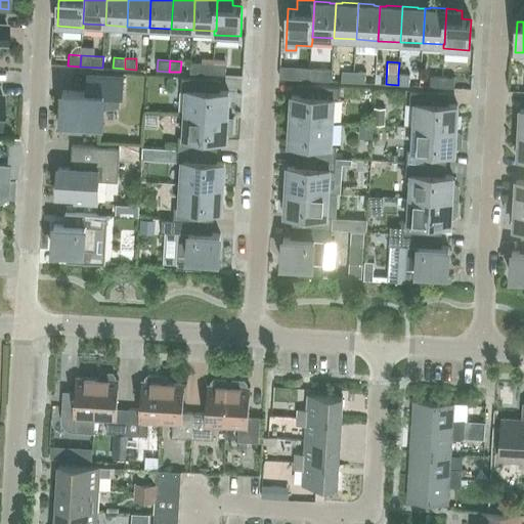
[(191,73),(213,74),(214,62),(191,62),(191,73)]
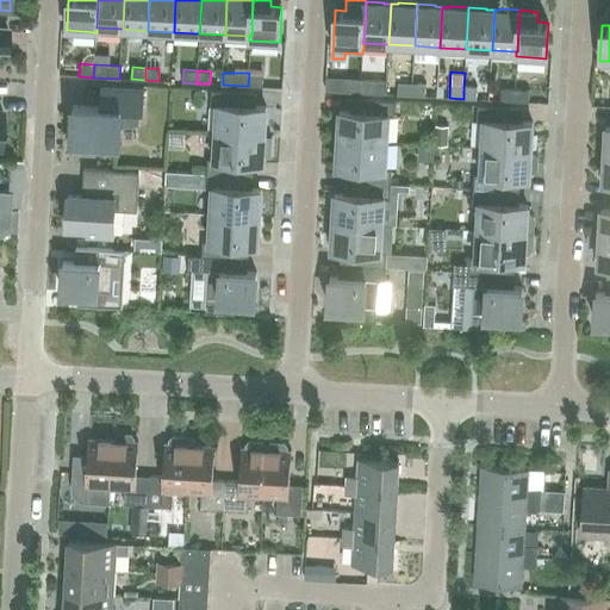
[(249,73),(248,86),(263,87),(263,74),(249,73)]
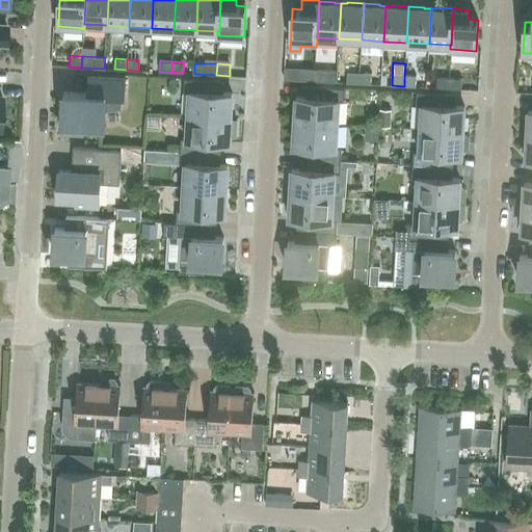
[(301,80),(314,81),(315,70),(302,69),(301,80)]
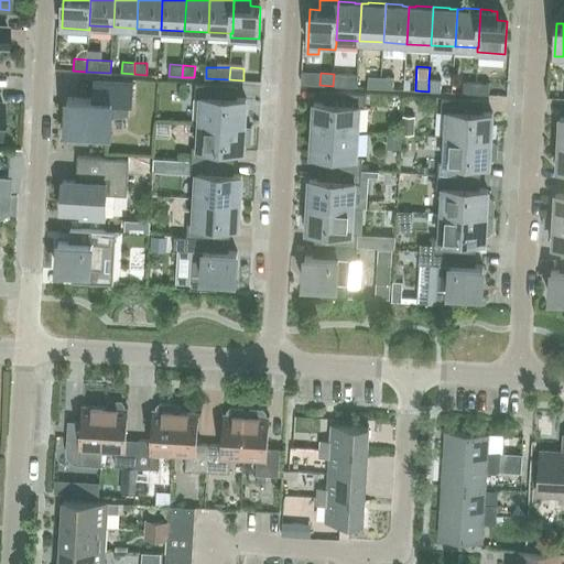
[(334,74),(333,86),(346,86),(347,75),(334,74)]
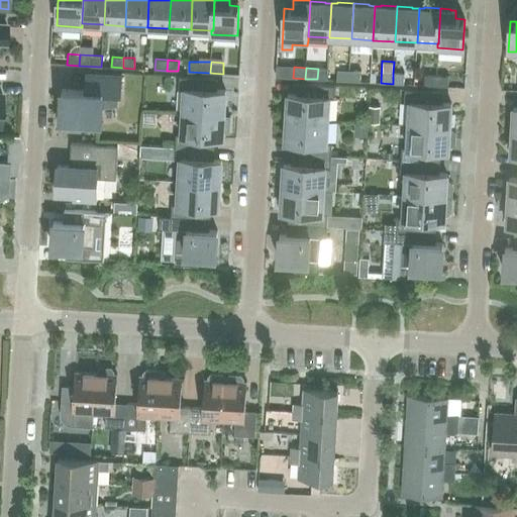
[(337,81),(348,81),(349,71),(338,70),(337,81)]
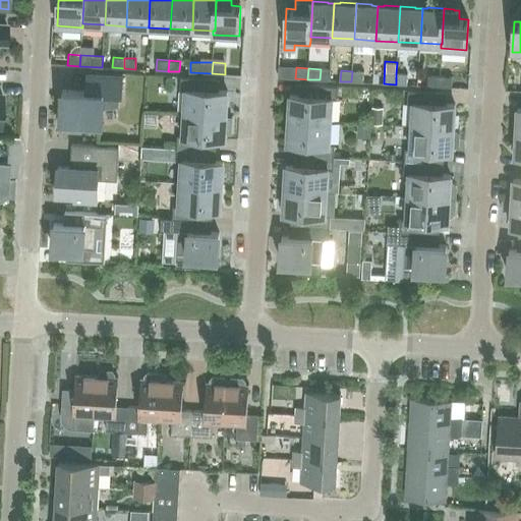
[(352,71),(351,81),(363,82),(364,71),(352,71)]
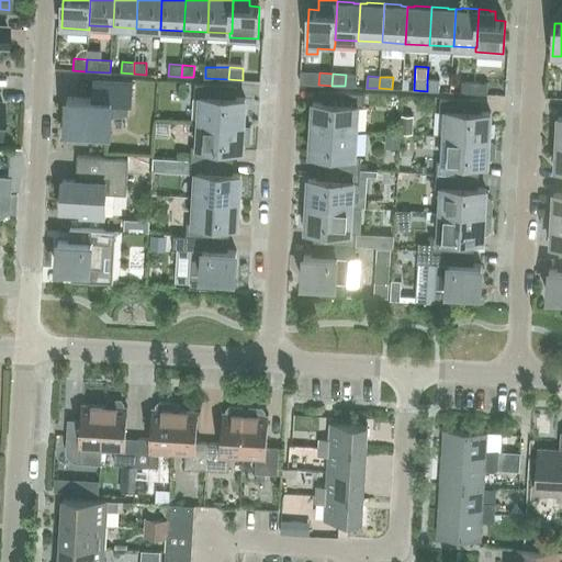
[(98,99),(67,98),(65,135),(109,137),(110,116),(127,113),(128,102),(131,102),(132,81),(99,79),(98,99)]
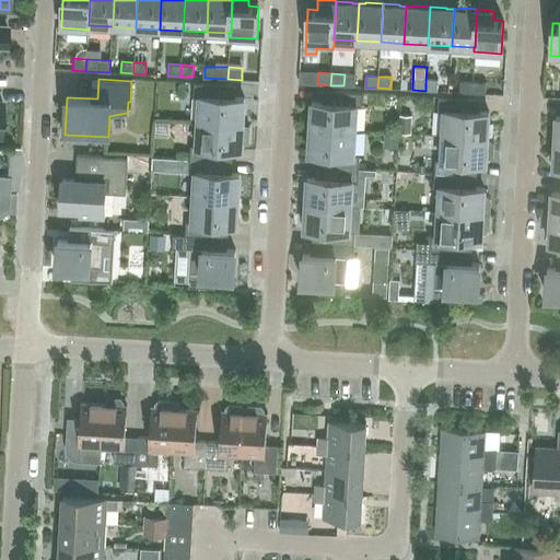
[(426,79),(426,91),(438,91),(439,80),(426,79)]
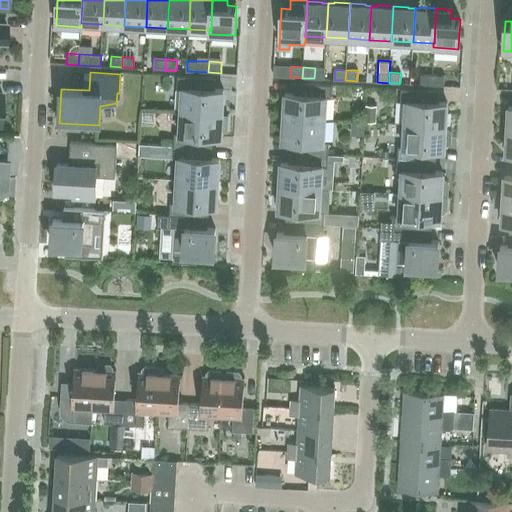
[(420,85),(432,85),(433,75),(421,74),(420,85)]
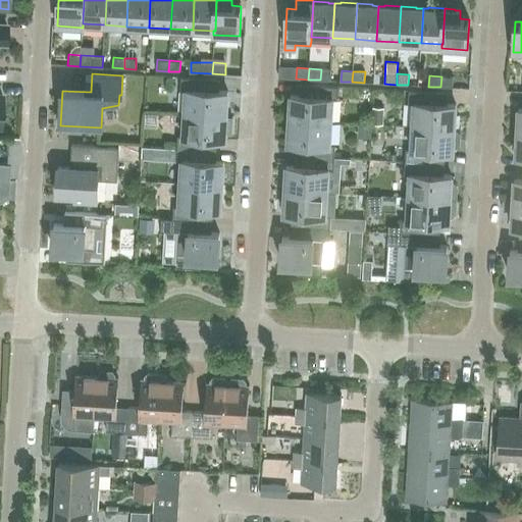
[(186,90),(185,113),(226,115),(228,92),(215,91),(215,79),(181,76),(180,90),(186,90)]
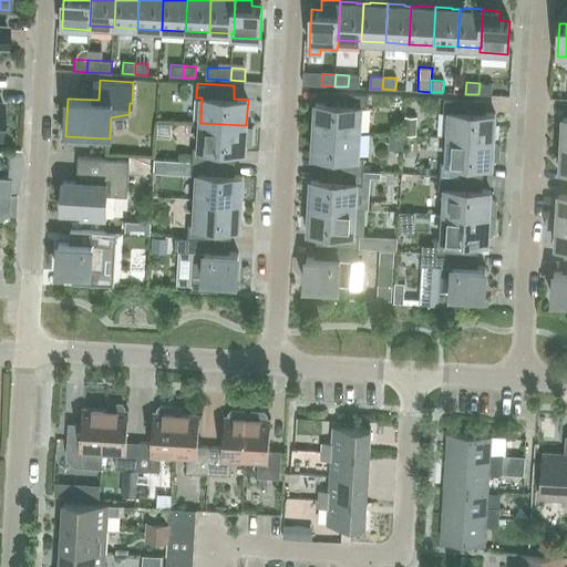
[(480,83),(478,94),(492,95),(493,83),(480,83)]
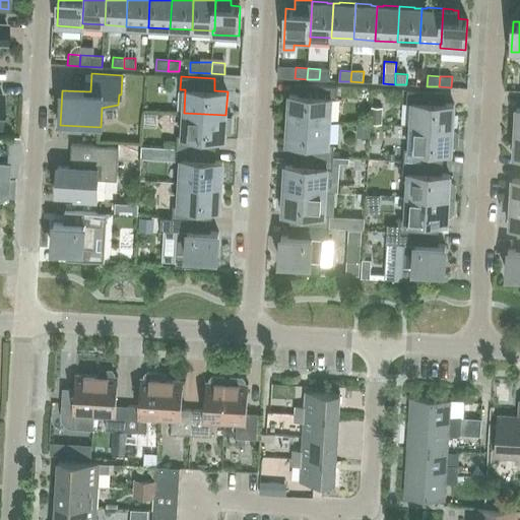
[(289,94),(287,119),(330,121),(331,99),(337,99),(337,85),(304,83),(303,95),(289,94)]
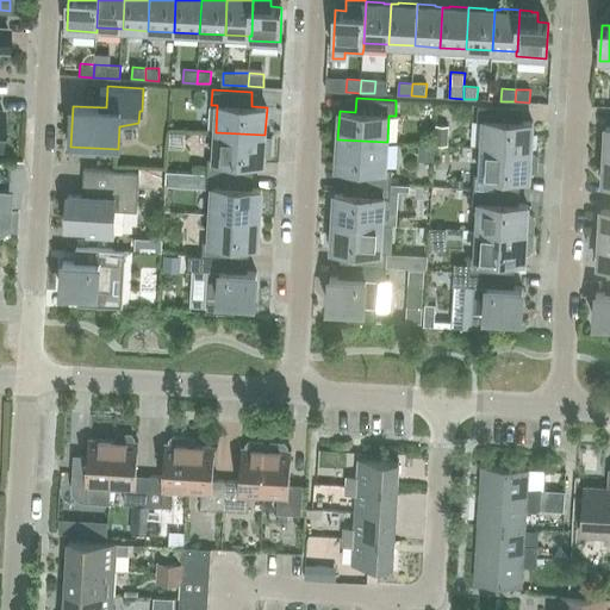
[(484,122),(483,148),(531,150),(533,123),(517,122),(518,107),(478,105),(477,120),(484,122)]
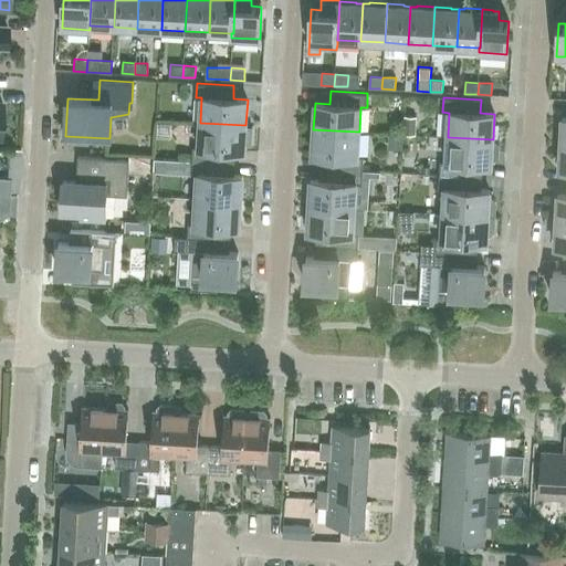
[(405,115),(404,134),(416,135),(417,116),(405,115)]
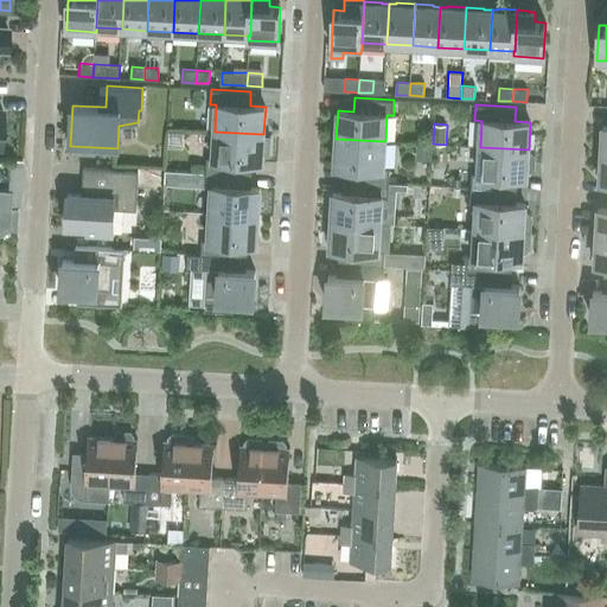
[(206,157),(206,172),(246,174),(247,161),(262,163),(262,154),(269,155),(270,136),(263,136),(263,134),(215,132),(213,158),(206,157)]
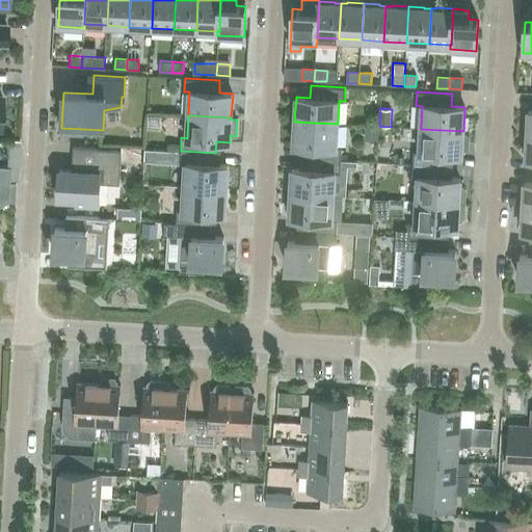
[(307,145),(306,158),(341,160),(342,148),(337,147),(338,124),(294,122),(293,145),(307,145)]
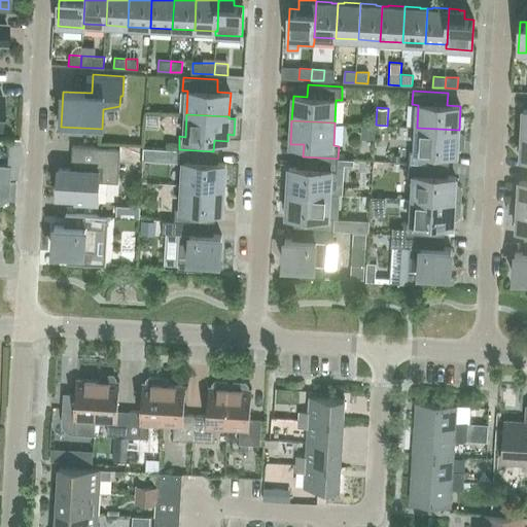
[(361,125),(360,137),(373,138),(374,125),(361,125)]
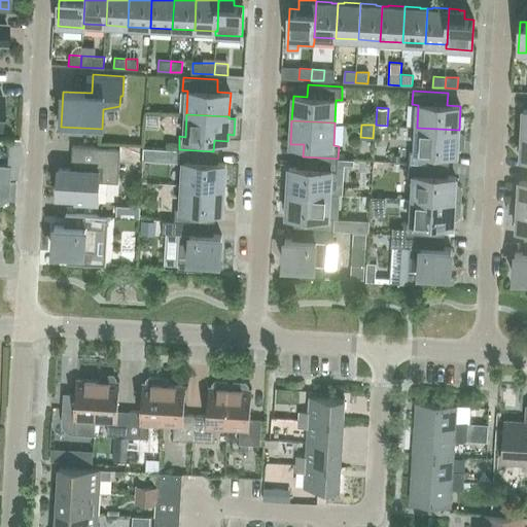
[(410,150),(409,163),(444,165),(445,153),(457,154),(458,147),(463,148),(464,135),(461,132),(459,132),(459,130),(417,128),(415,150),(410,150)]
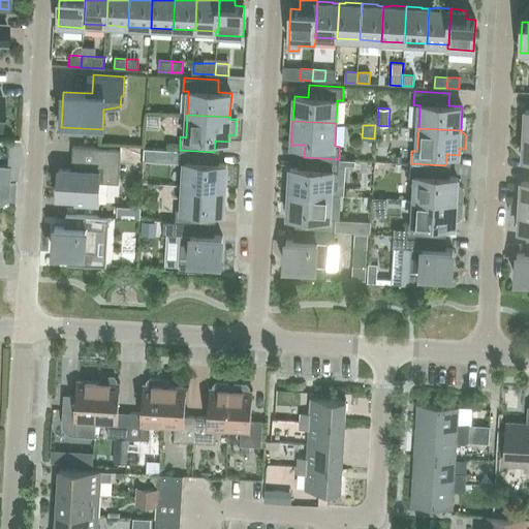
[(59,168),(57,198),(76,199),(76,203),(98,204),(99,182),(119,183),(121,149),(72,147),(72,148),(76,148),(75,169),(59,168)]
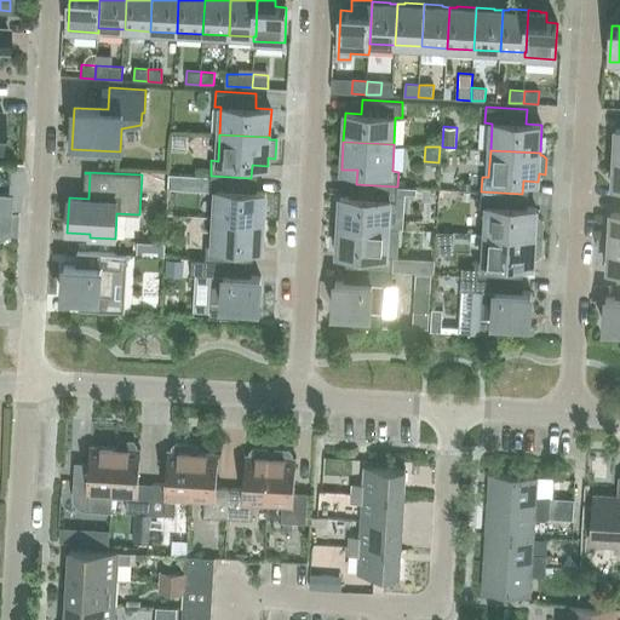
[(143,172),(142,196),(167,197),(167,189),(168,174),(168,173),(143,172)]
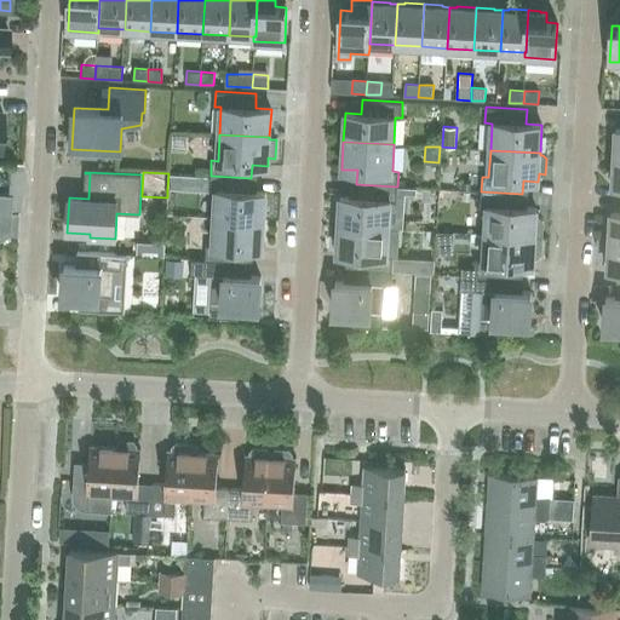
[(168,174),(167,189),(184,189),(185,174),(168,174)]
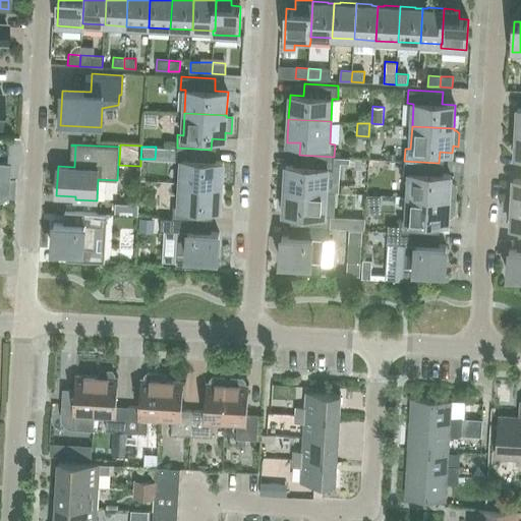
[(181,161),(180,183),(222,186),(224,162),(211,161),(211,150),(177,148),(176,161),(181,161)]
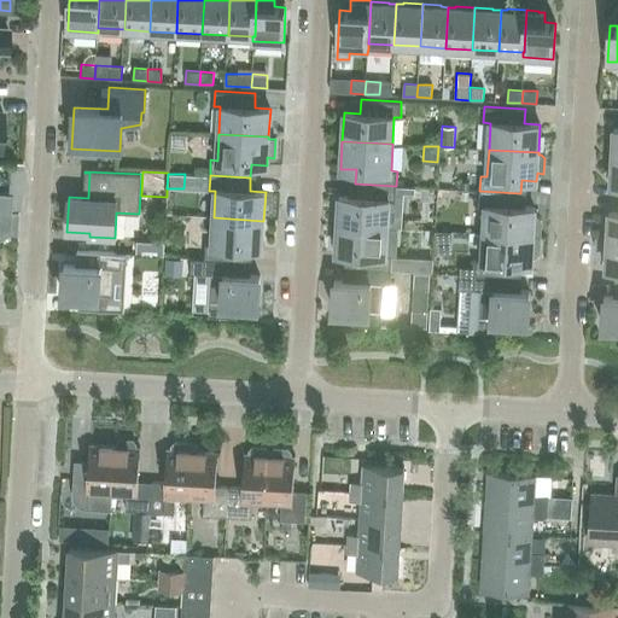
[(9,181),(7,196),(11,196),(10,213),(19,213),(22,181),(9,181)]
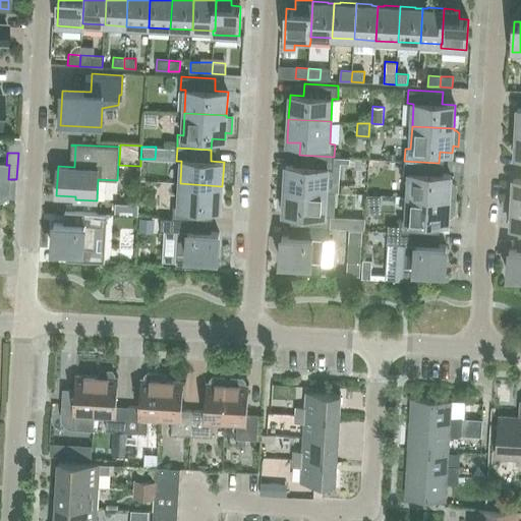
[(286,166),(285,189),(327,192),(328,169),(334,170),(334,157),(299,155),(299,166),(286,166)]
